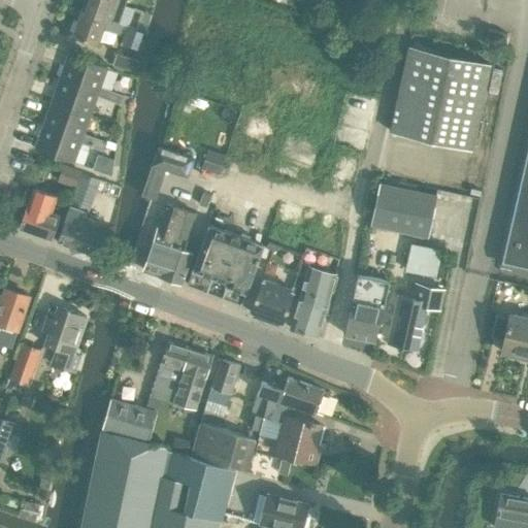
[(85,0),(81,9),(119,22),(126,0),(85,0)]
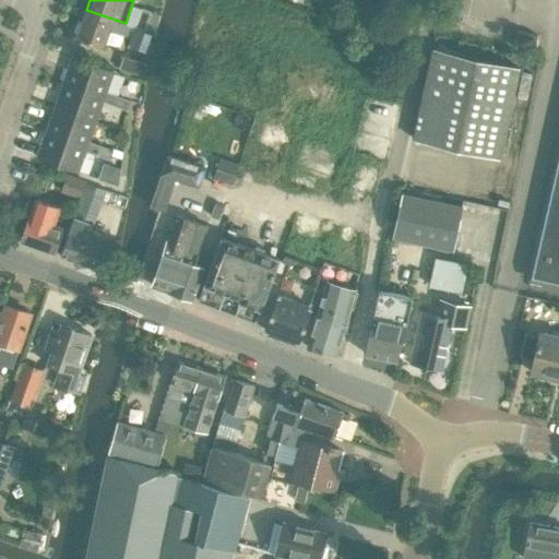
[(141,7),(134,26),(144,31),(152,11),(141,7)]
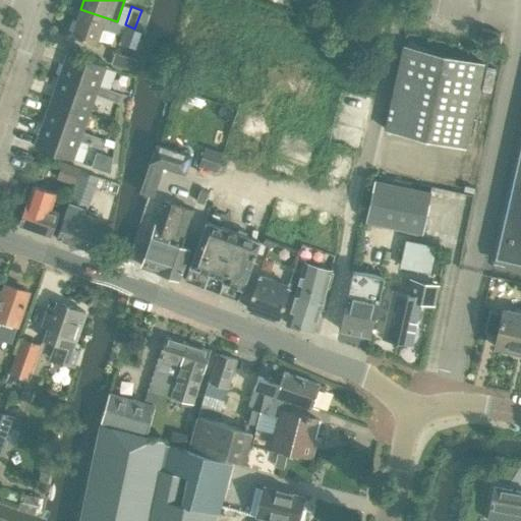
[(80,9),(71,34),(97,43),(102,27),(121,35),(118,44),(127,46),(135,49),(140,33),(133,31),(134,29),(125,24),(117,21),(80,9)]
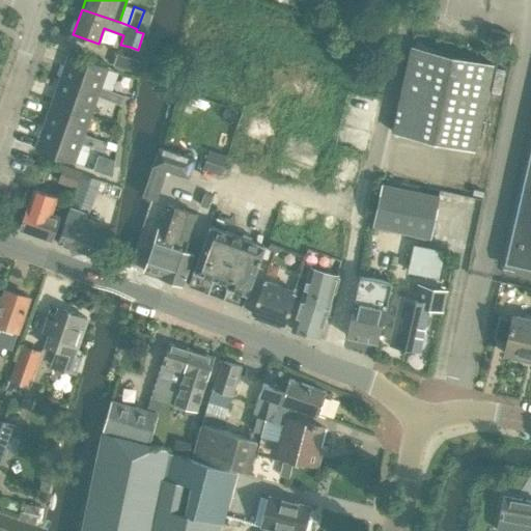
[(473,149),(492,65),(411,47),(393,132),(473,149)]
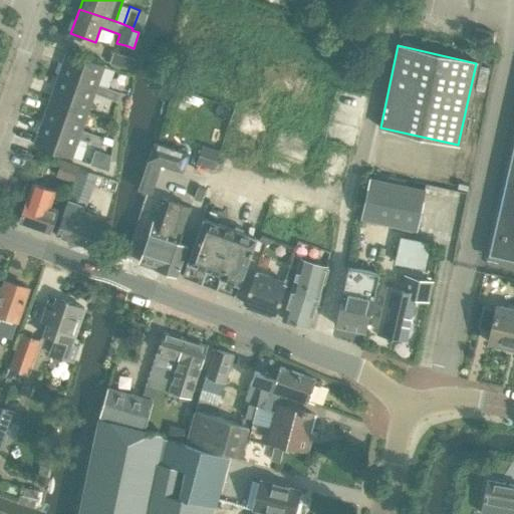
[(65,51),(57,75),(118,96),(119,92),(97,84),(103,65),(65,51)]
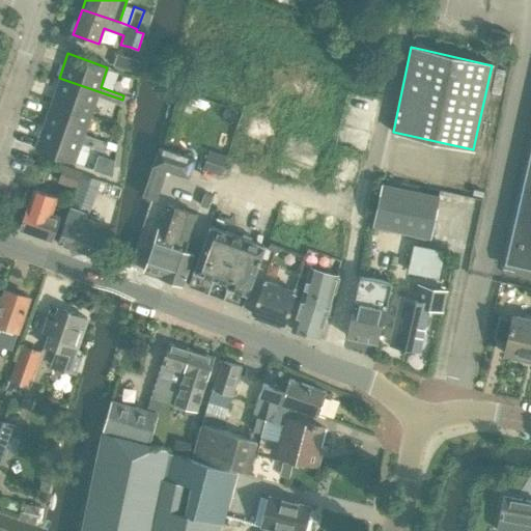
[(136,73),(140,61),(117,53),(113,64),(136,73)]
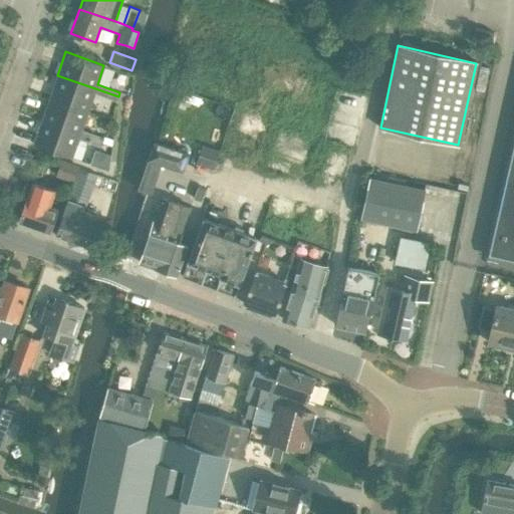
[(118,96),(57,75),(49,98),(87,111),(94,92),(116,100),(118,96)]
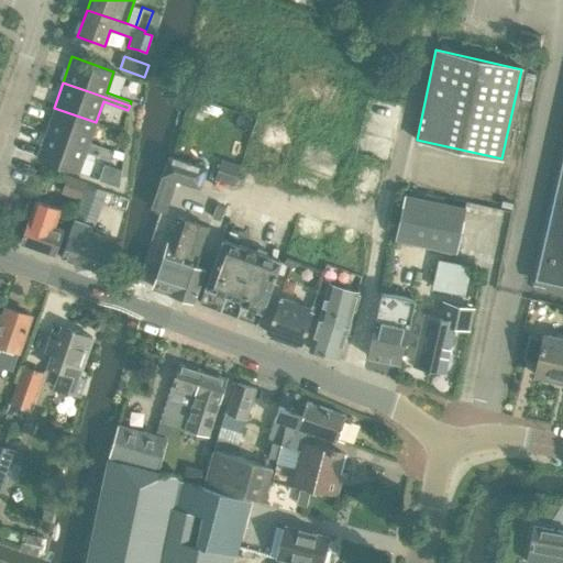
[(54,108),(45,132),(112,155),(113,151),(89,142),(96,122),(54,108)]
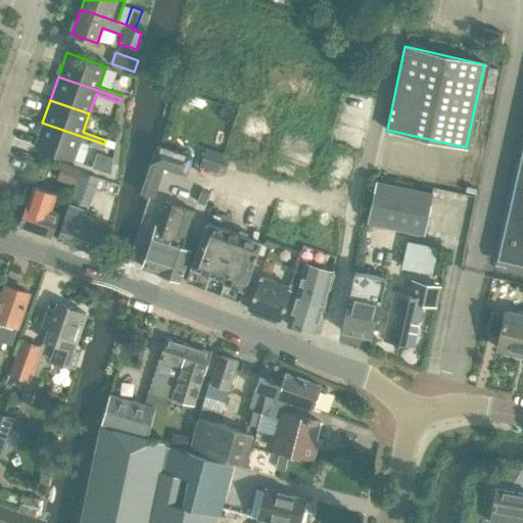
[(104,144),(42,123),(34,146),(73,160),(80,141),(102,149),(104,144)]
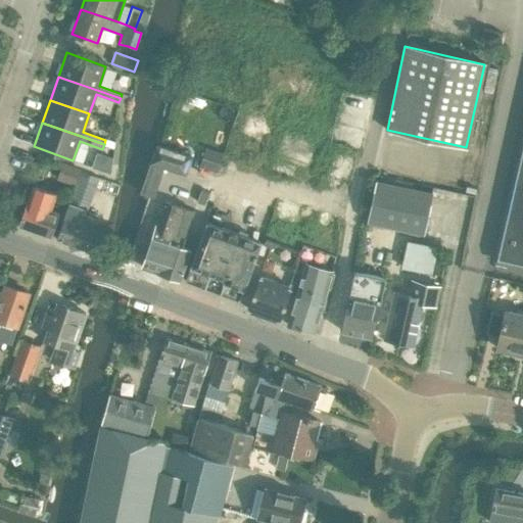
[(155,143),(139,192),(153,197),(163,167),(185,174),(191,154),(155,143)]
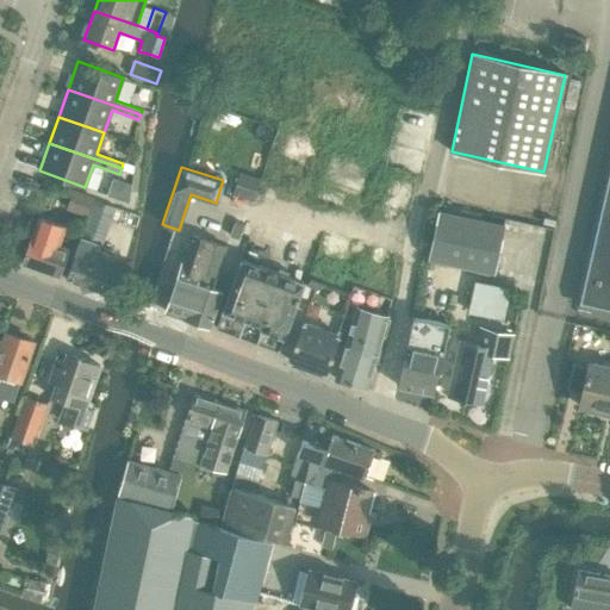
[(609,306),(609,169),(580,300),(609,306)]
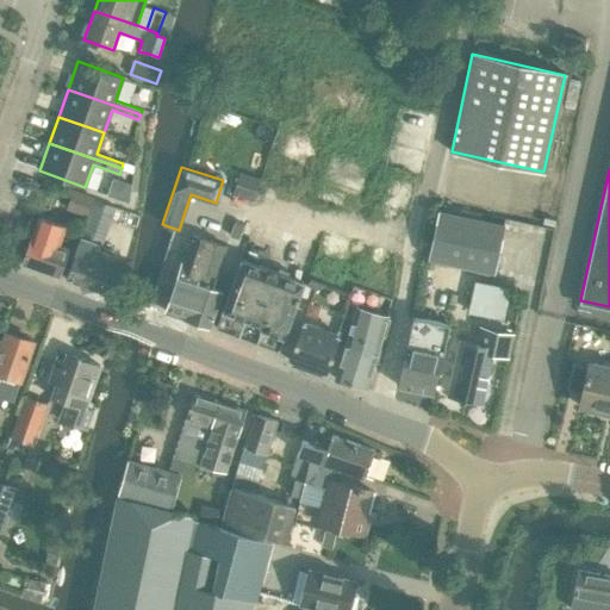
[(240,173),(232,194),(247,200),(251,201),(260,180),(240,173)]
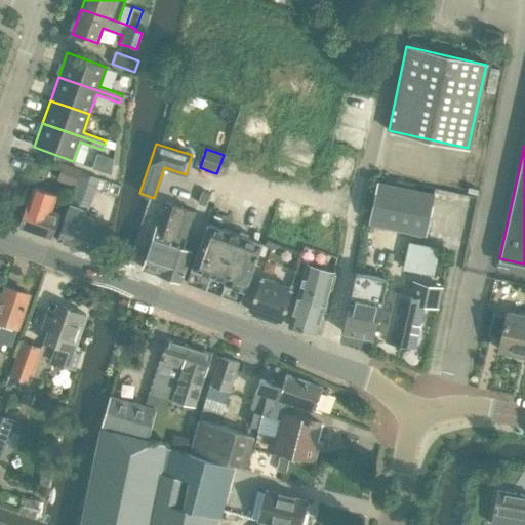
[(97,152),(91,167),(111,174),(113,158),(97,152)]
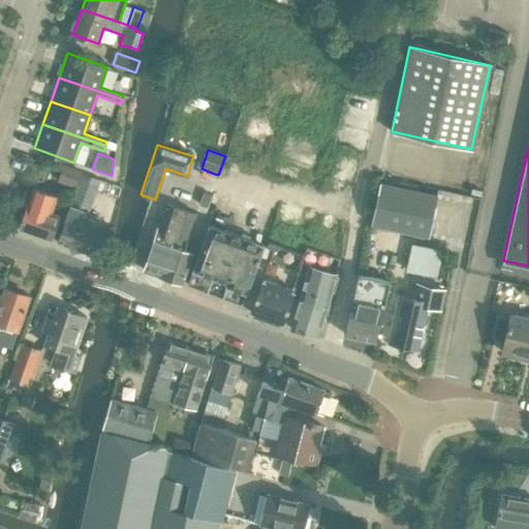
[(74,187),(81,172),(64,164),(58,181),(74,187)]
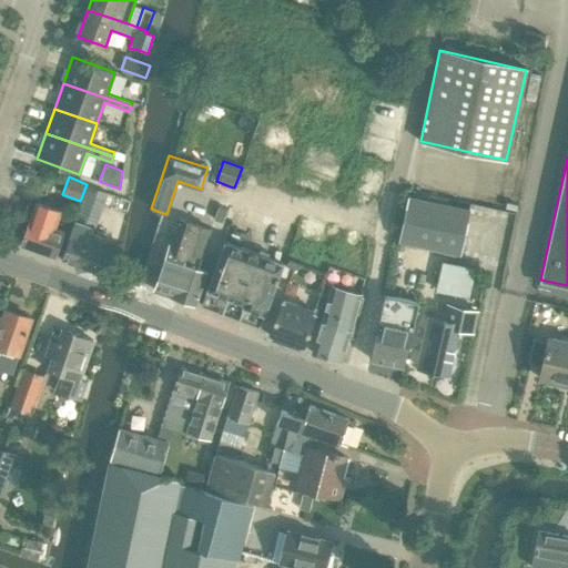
[(94,271),(105,237),(93,233),(108,193),(88,185),(62,259),(94,271)]
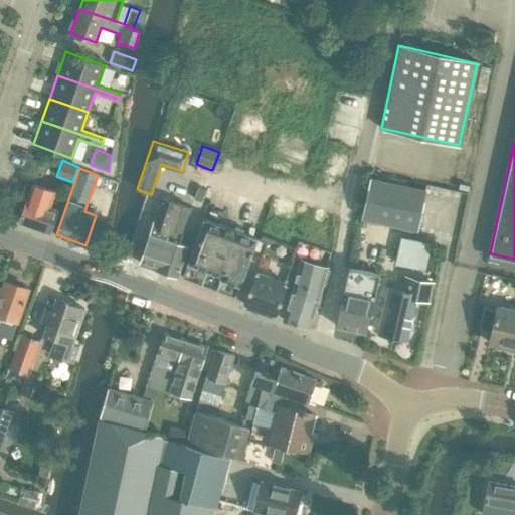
[(419,229),(427,189),(372,178),(363,218),(419,229)]
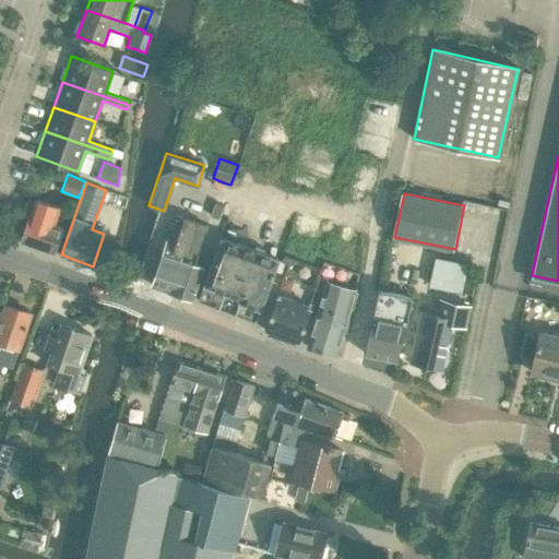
[(54,252),(62,227),(54,224),(60,206),(35,199),(20,240),(54,252)]
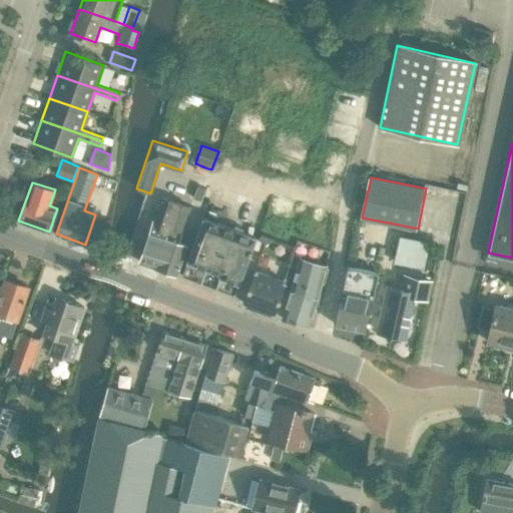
[(197,185),(193,197),(194,198),(200,200),(204,188),(197,185)]
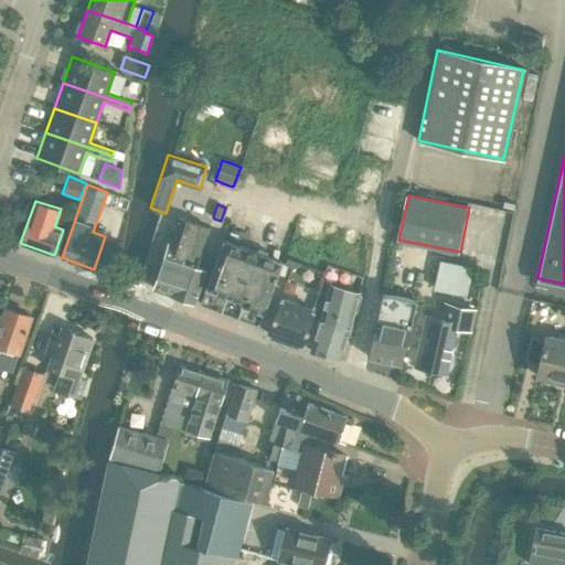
[(194,302),(195,301),(206,270),(196,267),(210,228),(179,217),(155,288),(155,289),(156,289),(176,296),(194,302)]
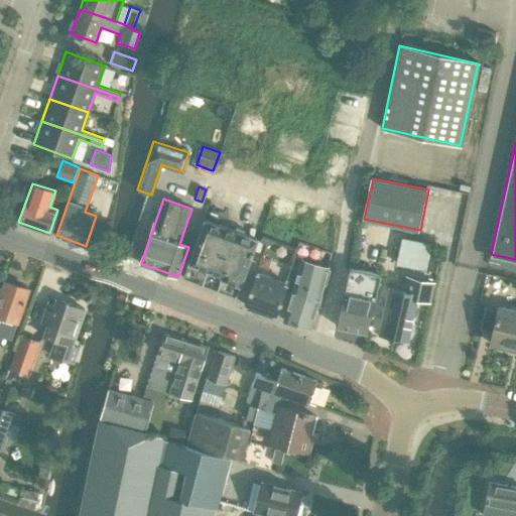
[(253,250),(257,239),(204,220),(183,277),(236,296),(253,250)]
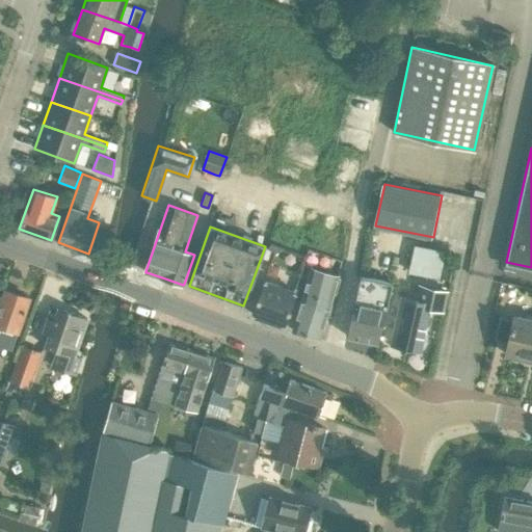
[(439,278),(445,251),(416,245),(409,272),(439,278)]
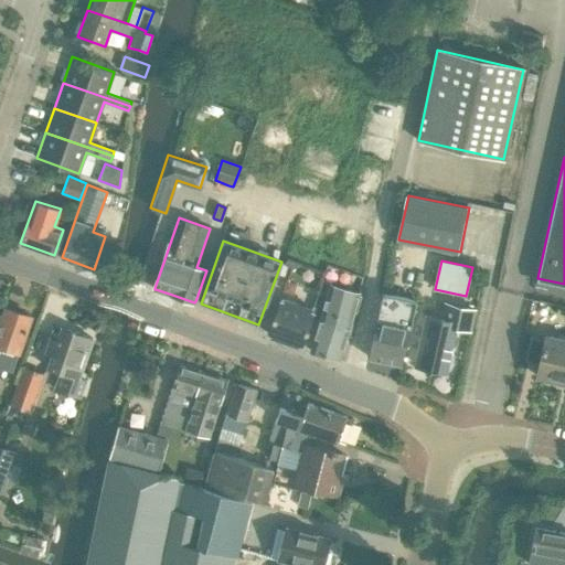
[(281,262),(277,274),(287,277),(291,266),(286,264),(281,262)]
